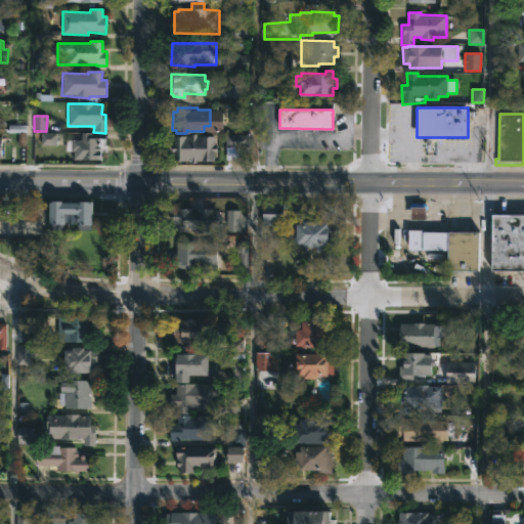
[(57,133),(41,133),(41,145),(56,145),(57,133)]
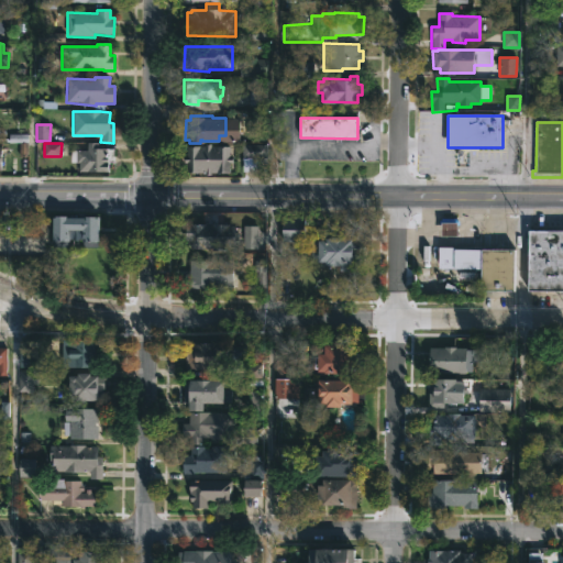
[(98,143),(98,150),(106,150),(106,155),(108,155),(107,173),(78,173),(79,164),(69,163),(70,151),(87,151),(87,143),(98,143)]
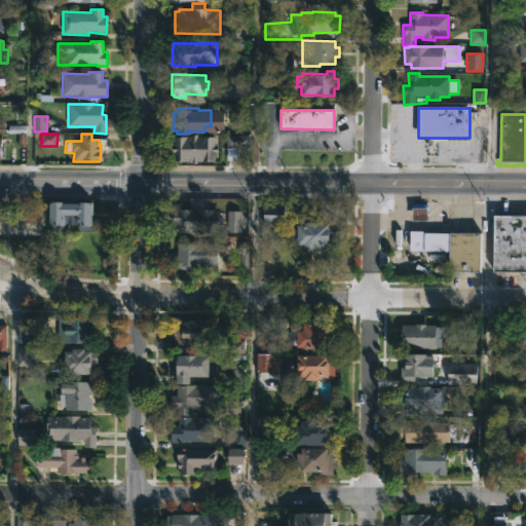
[(214,136),(214,145),(219,146),(219,151),(215,151),(214,159),(196,159),(196,162),(171,158),(171,147),(174,147),(174,135),(191,136),(191,134),(197,134),(197,136),(214,136)]
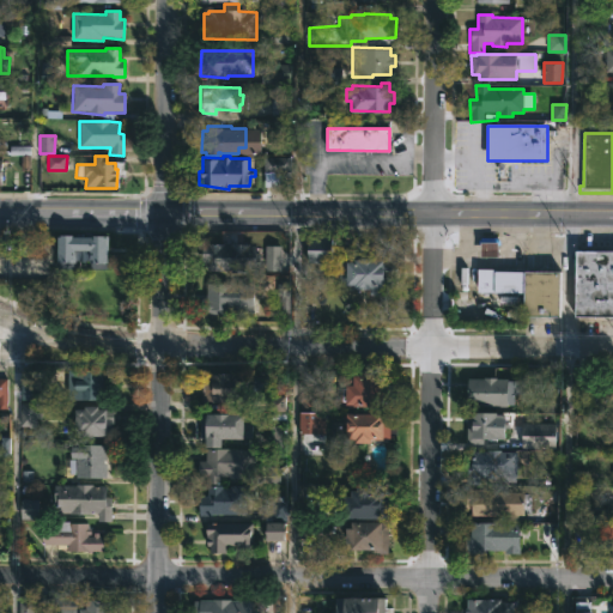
[(289,186),(263,186),(262,157),(291,156),(291,186),(289,186)]
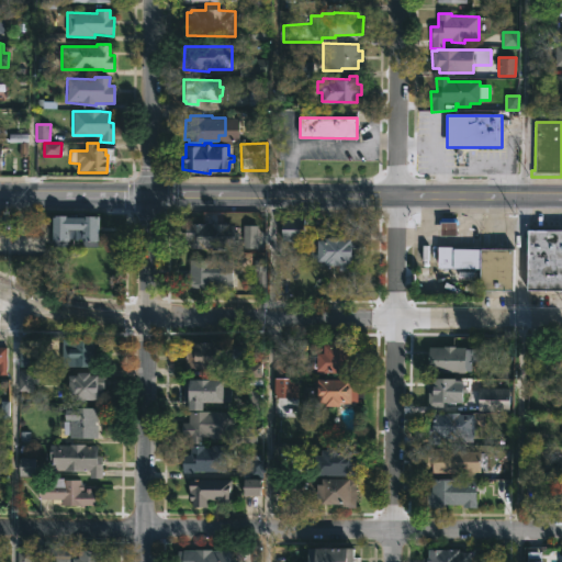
[(94,214),(94,215),(98,215),(97,245),(82,245),(82,239),(69,239),(69,245),(54,245),(54,239),(52,239),(52,215),(55,215),(55,213),(85,215),(85,214),(94,214)]
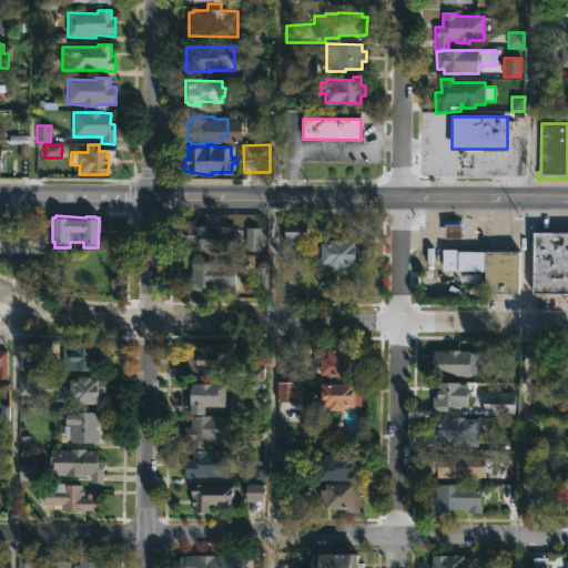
[(306,241),(306,244),(285,243),(285,219),(307,219),(306,241)]
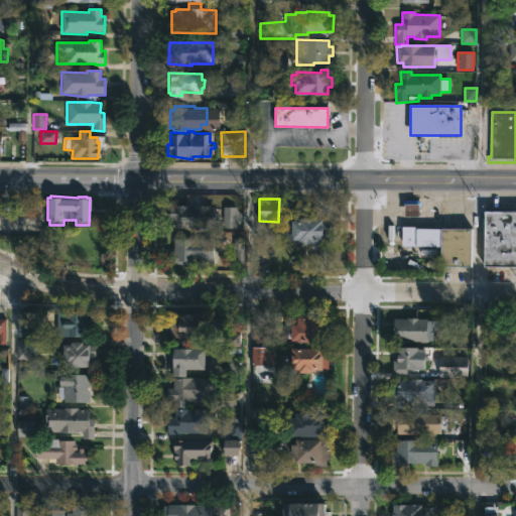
[(209,205),(209,206),(216,206),(216,227),(170,227),(169,206),(174,206),(174,204),(187,204),(187,206),(209,205)]
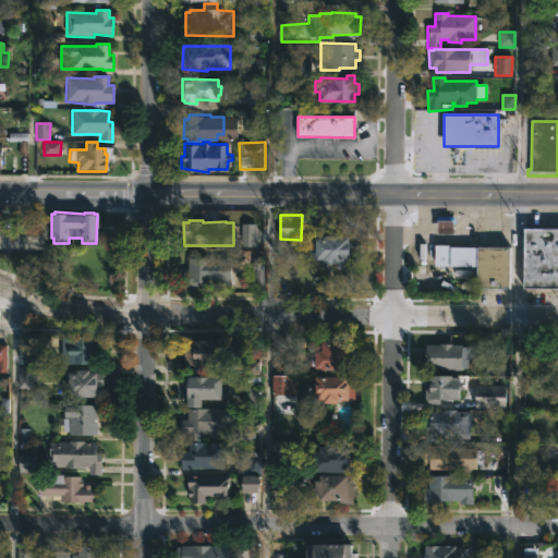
[(438,234),(453,233),(453,220),(438,221),(438,234)]
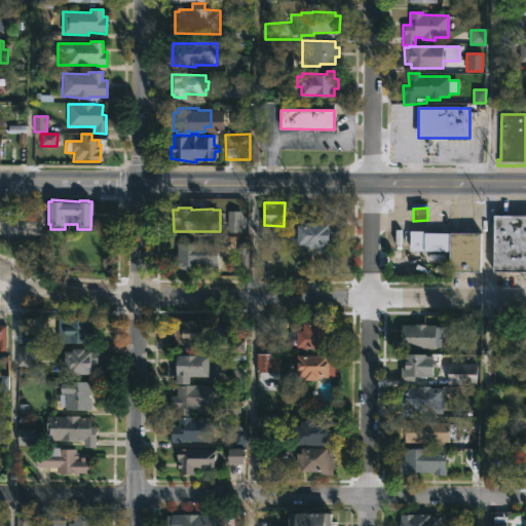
[(240,232),(241,211),(228,211),(227,232),(240,232)]
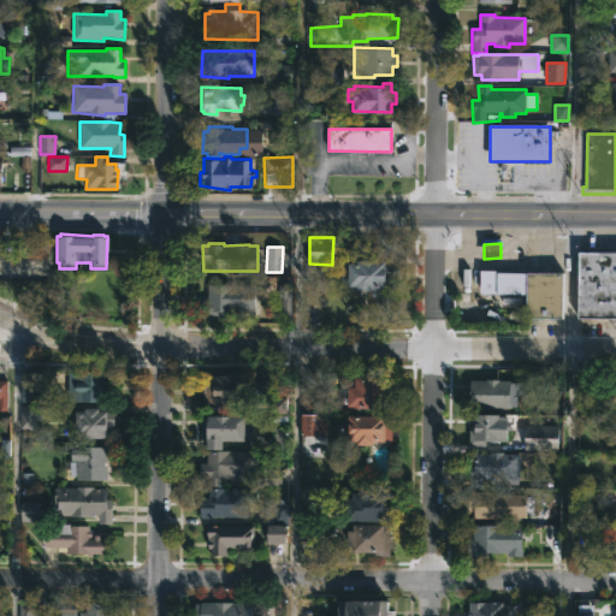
[(615,317),(578,317),(578,250),(615,250),(615,317)]
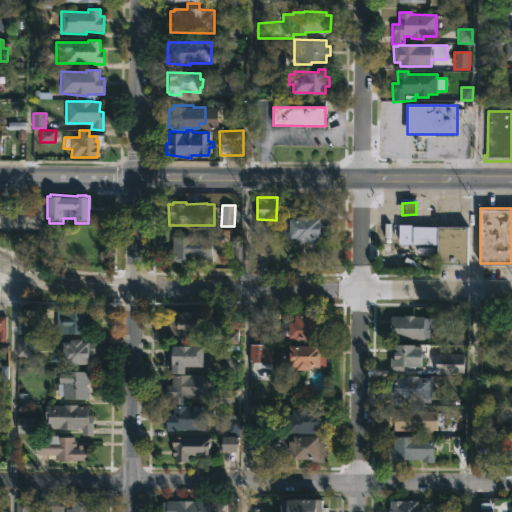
[(312,214),(312,215),(329,216),(327,230),(323,230),(322,239),(298,239),(295,237),(283,237),(283,218),(296,217),(296,215),(302,215),(302,214),(312,214)]
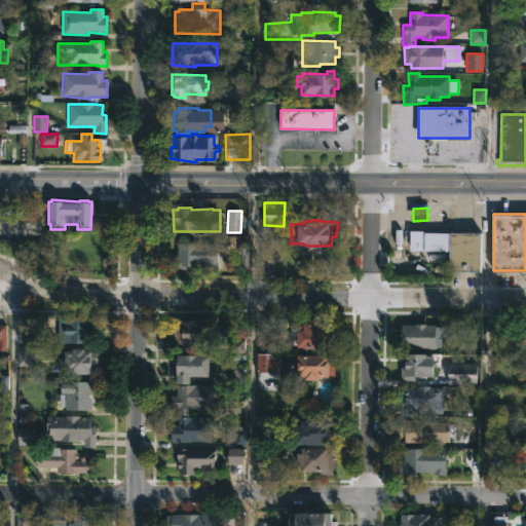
[(424,229),(424,232),(481,231),(481,271),(450,271),(450,251),(410,251),(410,229),(424,229)]
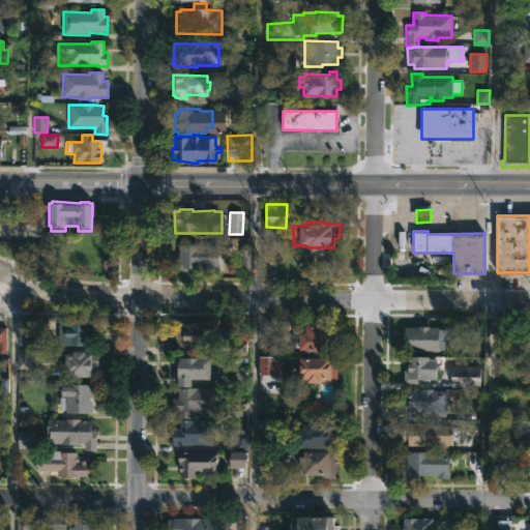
[(219,244),(219,266),(217,266),(217,270),(207,270),(207,267),(192,267),(192,270),(173,270),(173,257),(178,257),(178,251),(176,251),(176,244),(219,244)]
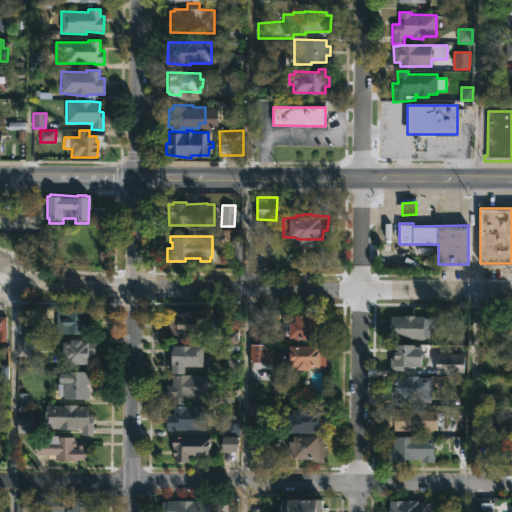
[(89,333),(56,332),(57,308),(89,308),(89,333)]
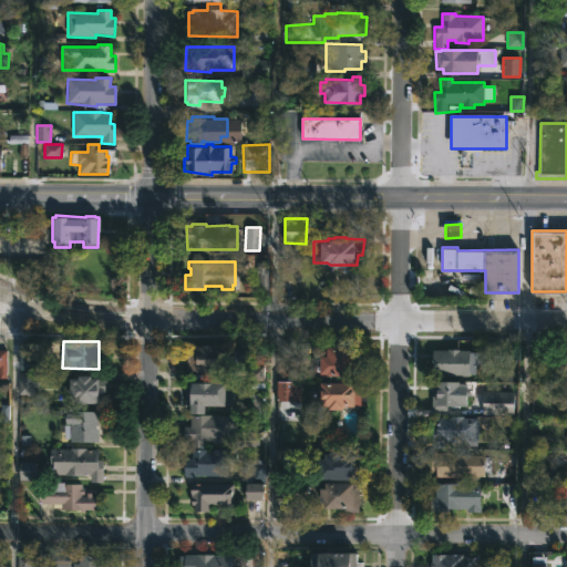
[(22,369),(42,369),(41,343),(22,343),(22,369)]
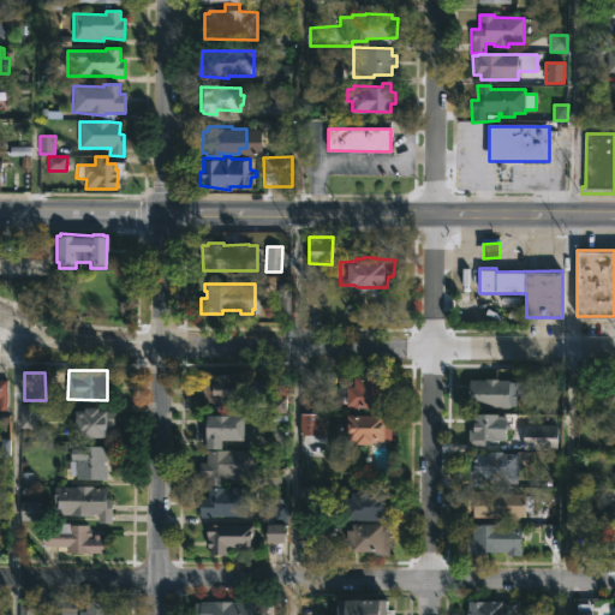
[(254,399),(254,404),(213,404),(213,401),(203,401),(203,374),(254,374),(254,399)]
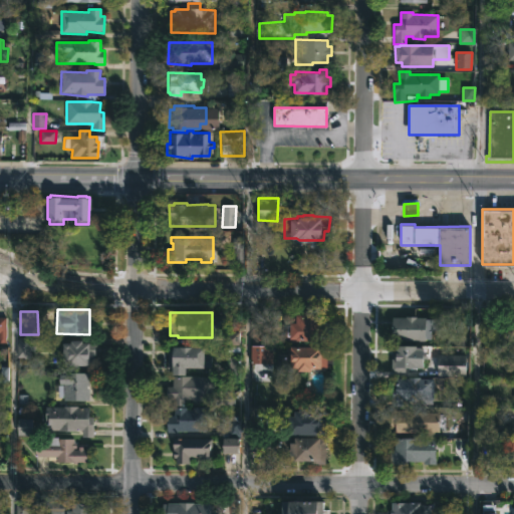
[(327,322),(326,335),(319,335),(319,340),(296,342),(290,341),(290,338),(287,338),(287,327),(290,327),(290,323),(296,324),(296,316),(320,316),(320,322),(327,322)]
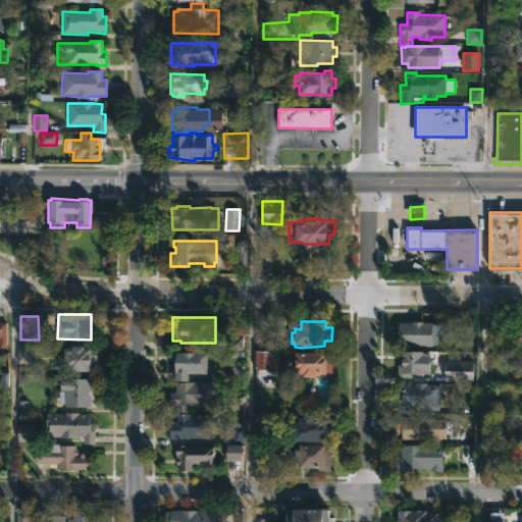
[(439,333),(438,344),(433,344),(433,346),(399,345),(399,321),(439,323),(439,333)]
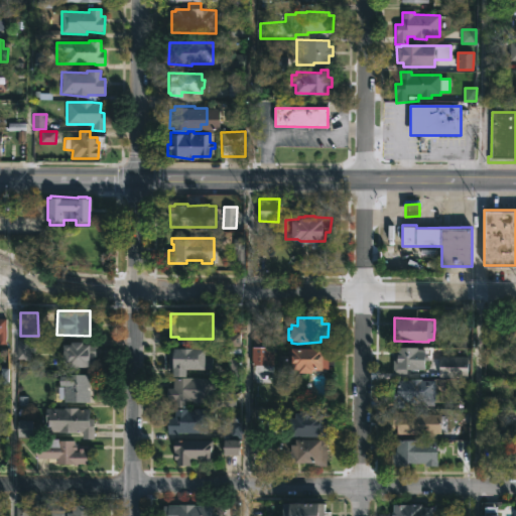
[(241,348),(241,334),(229,334),(229,348),(241,348)]
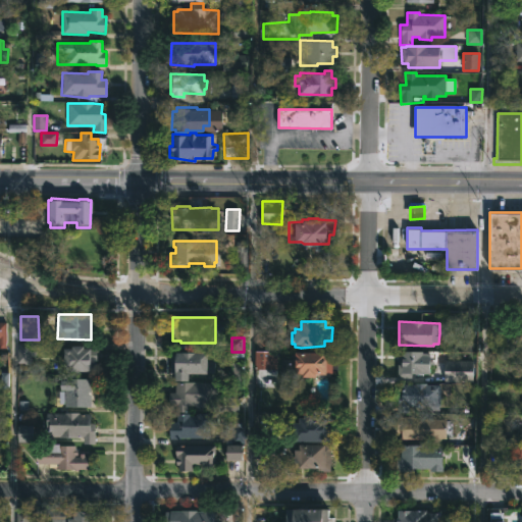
[(36,343),(36,356),(30,356),(30,363),(17,362),(17,342),(36,343)]
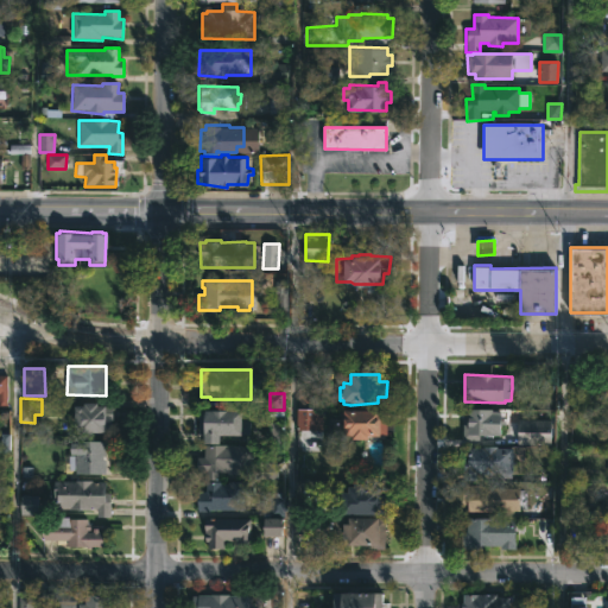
[(97,401),(97,404),(112,406),(111,425),(106,425),(105,431),(73,431),(73,419),(68,419),(68,411),(74,411),(74,404),(83,404),(83,401),(97,401)]
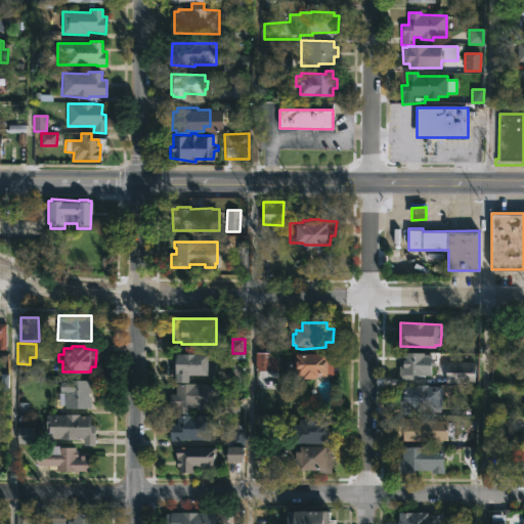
[(277,352),(277,370),(255,370),(256,351),(277,352)]
